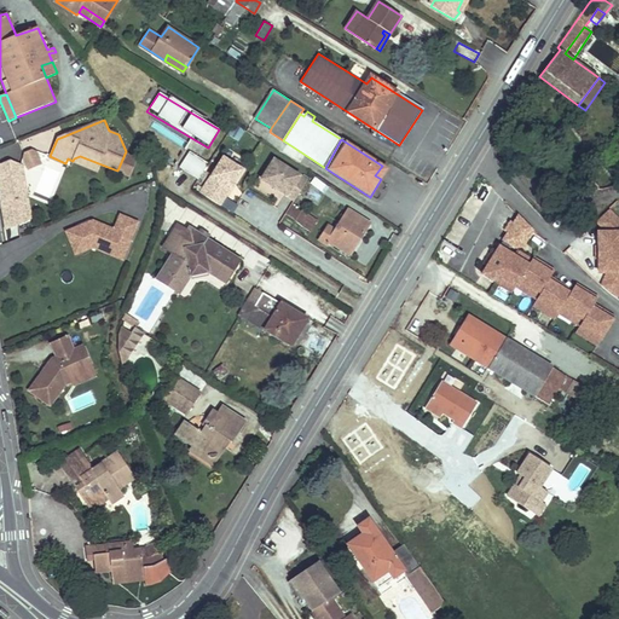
[(24,152),(23,158),(28,171),(42,165),(36,151),(32,149),(24,152)]
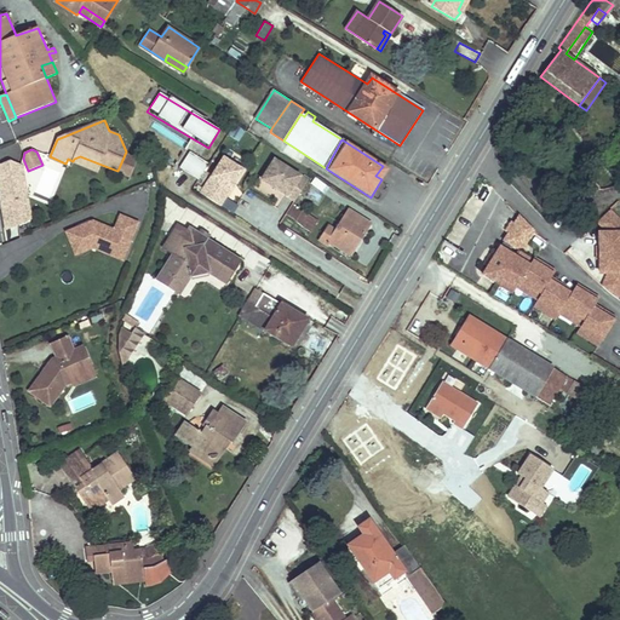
[(189,151),(178,168),(199,181),(208,164),(189,151)]
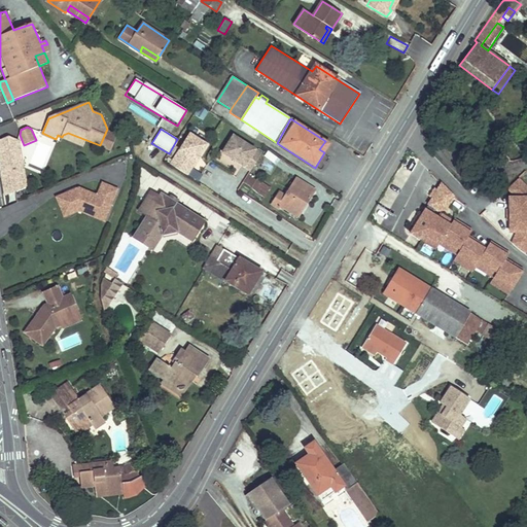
[(83,146),(86,140),(68,133),(63,135),(62,137),(83,146)]
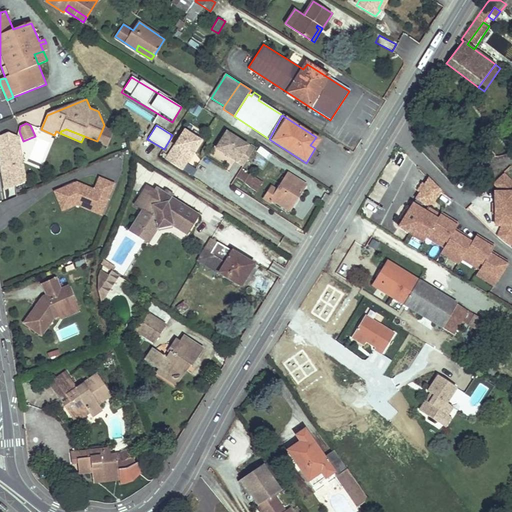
[(200,141),(185,131),(166,160),(181,170),(186,163),(183,161),(187,154),(190,156),(200,141)]
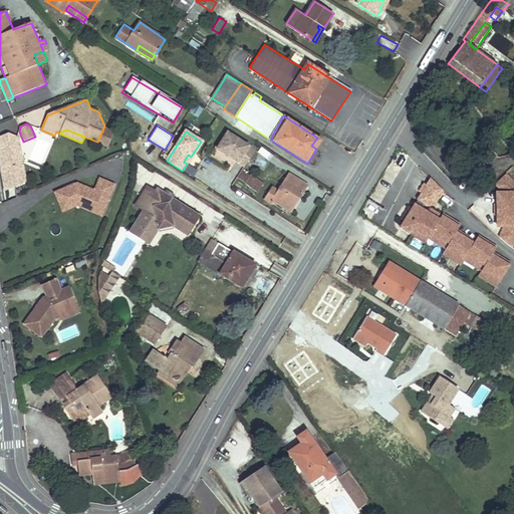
[(9,133),(0,136),(0,160),(4,182),(15,181),(16,186),(26,182),(18,137),(9,133)]
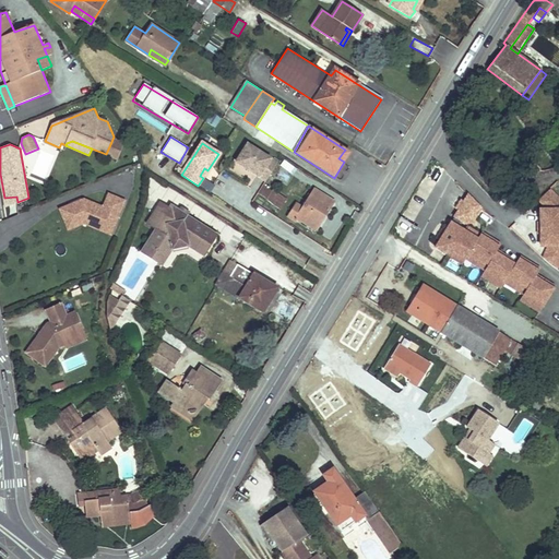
[(277,164),(248,145),(236,163),(266,181),(277,164)]
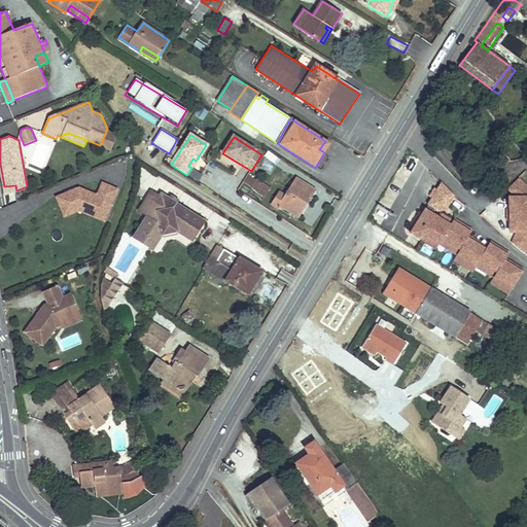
[(325,141),(319,149),(324,152),(329,144),(325,141)]
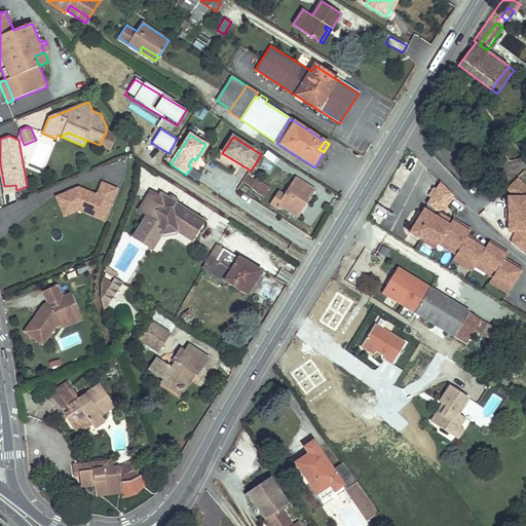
[(504,155),(499,159),(503,165),(509,161),(504,155)]
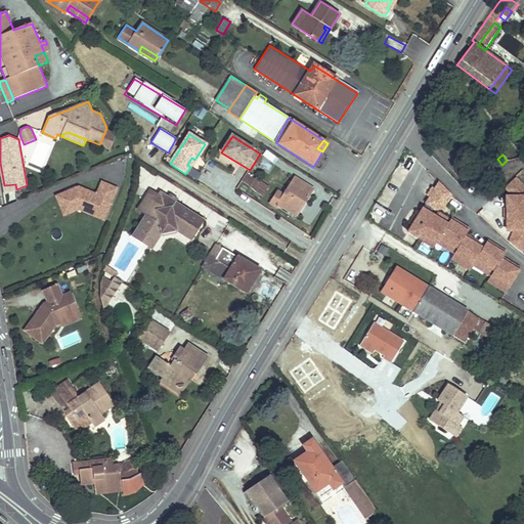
[(249,176),(245,182),(250,186),(255,179),(249,176)]
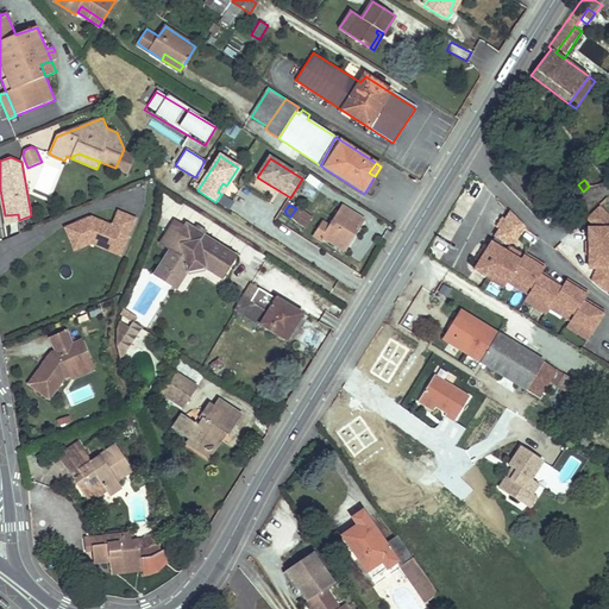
[(322,223),(313,236),(321,242),(324,238),(344,251),(364,219),(344,206),(331,227),(322,223)]
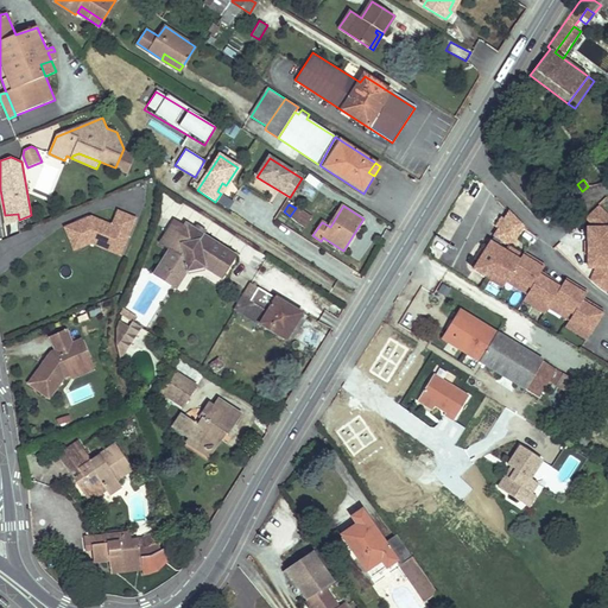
[(296,208),(290,216),(304,226),(310,217),(296,208)]
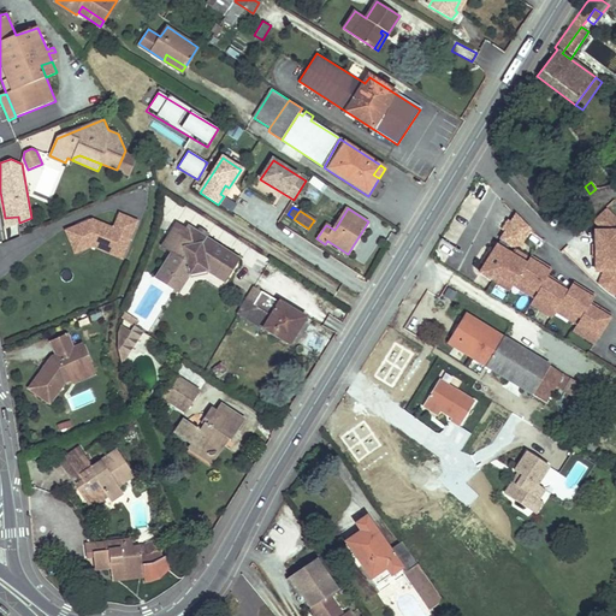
[(92,247),(107,253),(111,243),(114,242),(126,247),(137,221),(119,214),(113,229),(92,220),(65,231),(75,254),(92,247)]
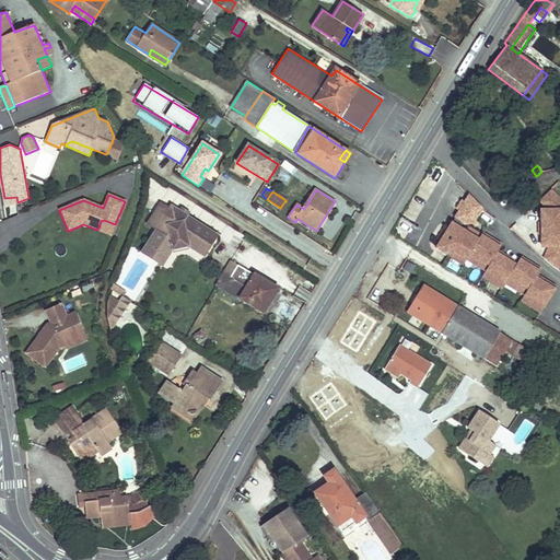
[(16,197),(4,198),(6,208),(18,202),(16,197)]
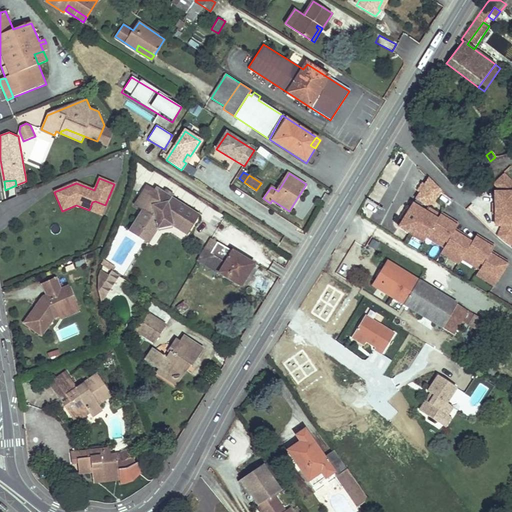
[(154,191),(146,186),(134,205),(142,210),(137,218),(147,225),(141,233),(150,240),(157,229),(173,226),(186,235),(198,215),(171,198),(164,193),(156,188),(154,191)]
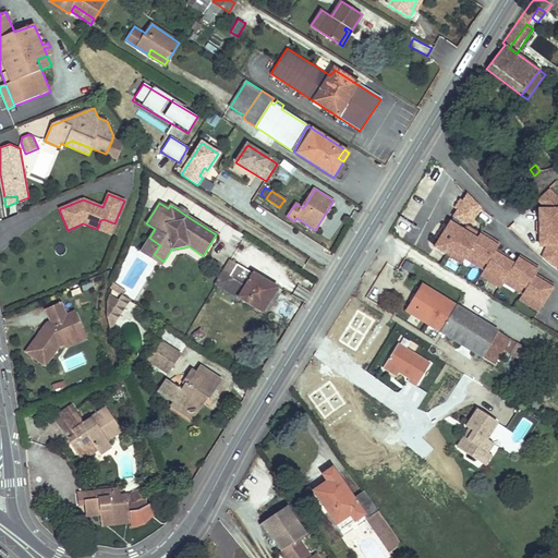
[(557,213),(541,214),(541,252),(548,252),(544,258),(557,267),(557,265),(557,213)]
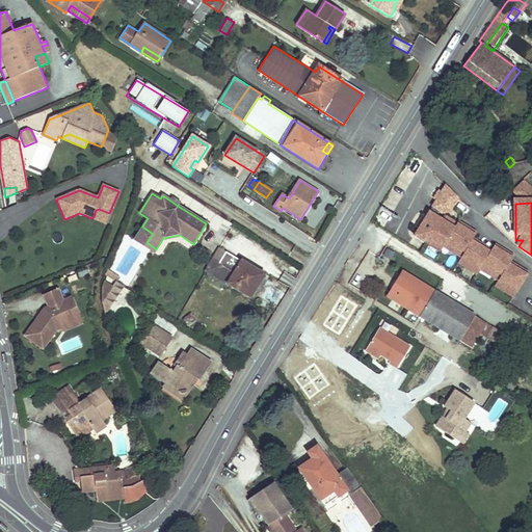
[(99,209),(96,210),(92,218),(105,223),(109,213),(99,209)]
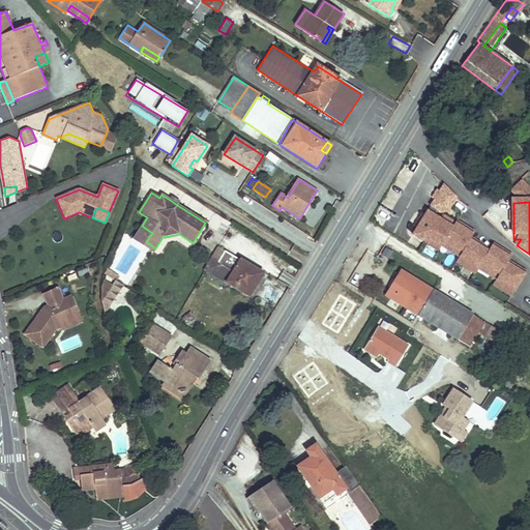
[(453,229),(429,213),(413,239),(440,255),(445,245),(467,258),(465,262),(478,270),(480,266),(504,281),(502,284),(518,293),(526,280),(508,268),(512,261),(493,249),(489,255),(471,244),(476,237),(455,225),(453,229)]
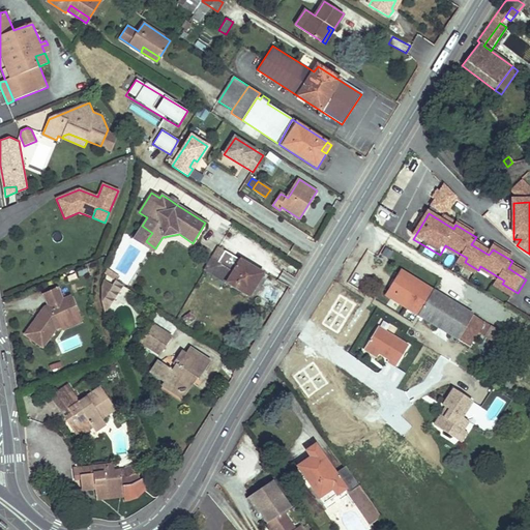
[(134,238),(153,252),(155,248),(146,241),(152,233),(142,226),(134,238)]
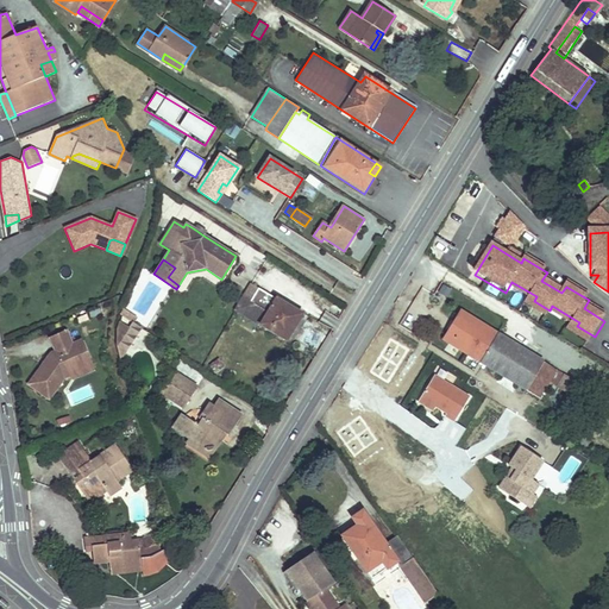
[(258,289),(250,302),(243,313),(261,324),(286,340),(301,315),(258,289)]
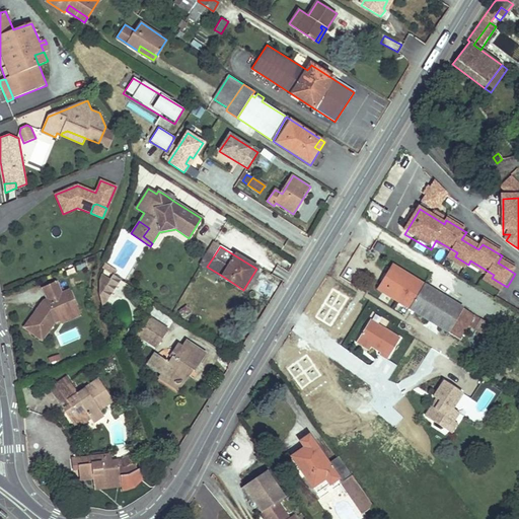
[(116,272),(104,264),(102,269),(114,276),(116,272)]
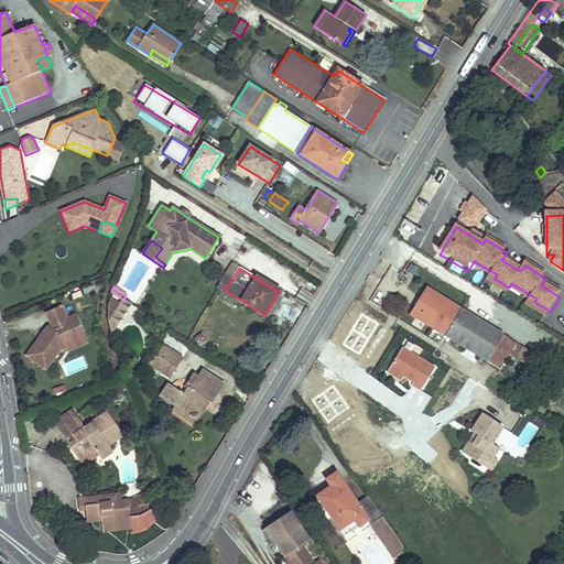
[(426,289),(411,315),(495,366),(510,339),(426,289)]
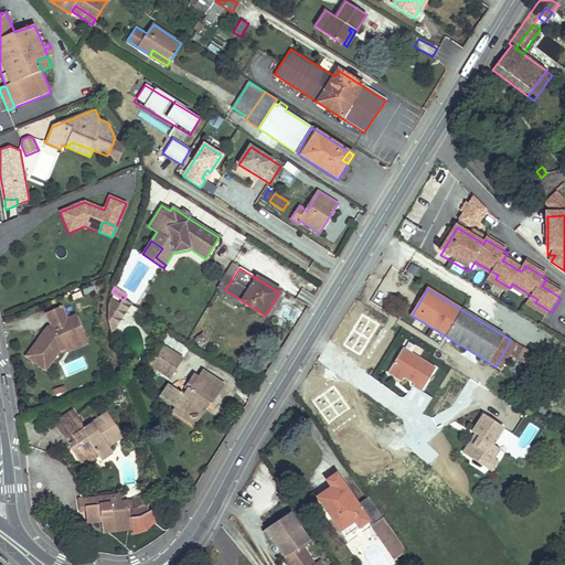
[(116,327),(108,321),(118,305),(110,299),(107,310),(107,320),(110,332),(112,334),(116,327)]
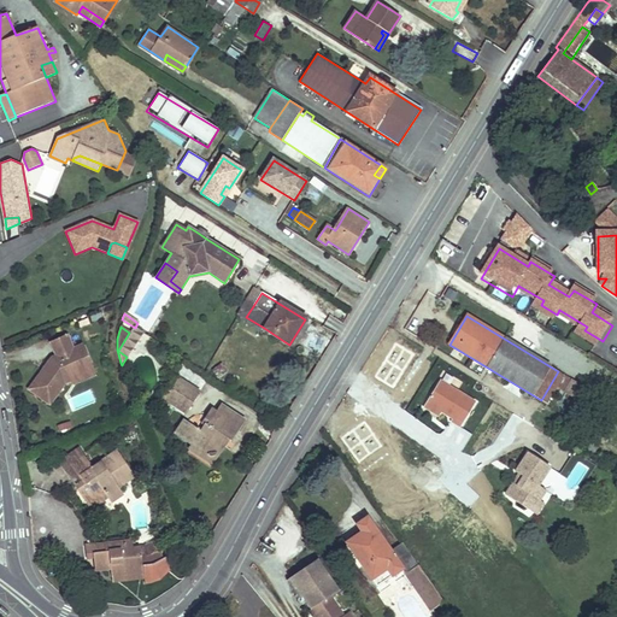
[(129,333),(118,351),(127,357),(142,333),(133,327),(129,333)]
